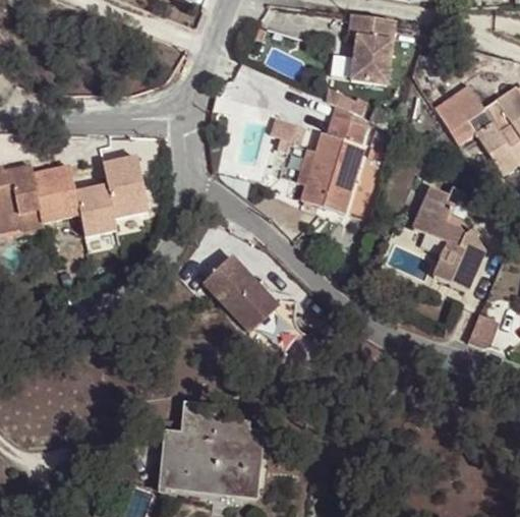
[(394,19),(350,14),(347,35),(355,35),(350,77),(386,82),(394,19)]
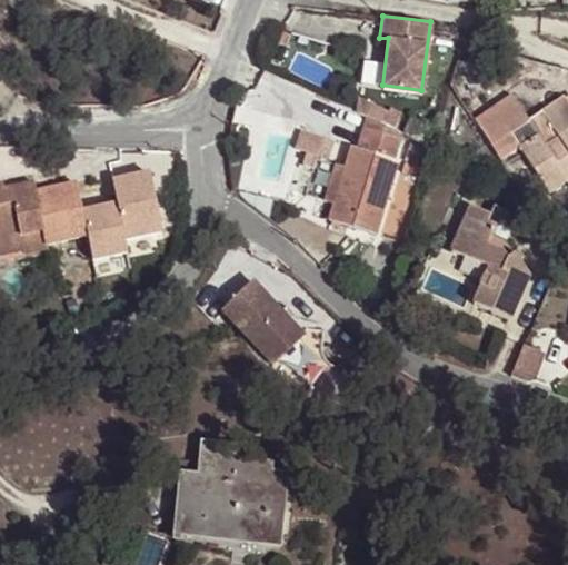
[(567,105),(561,95),(526,118),(536,132),(518,145),(548,189),(567,177),(561,168),(567,164),(567,105)]
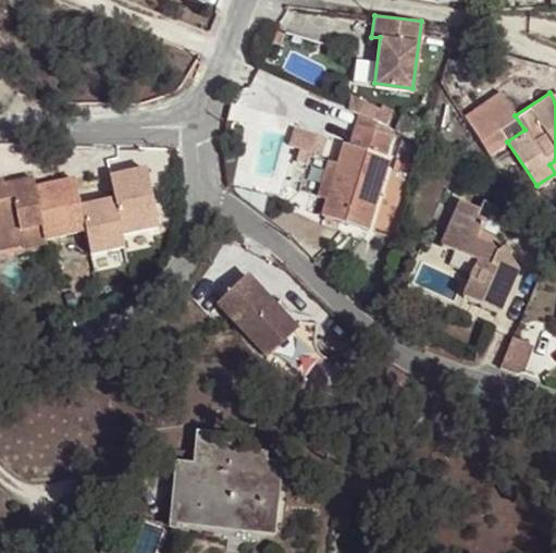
[(322,212),(369,226),(391,155),(385,152),(393,126),(358,111),(348,142),(343,140),(337,161),(326,197),(322,212)]
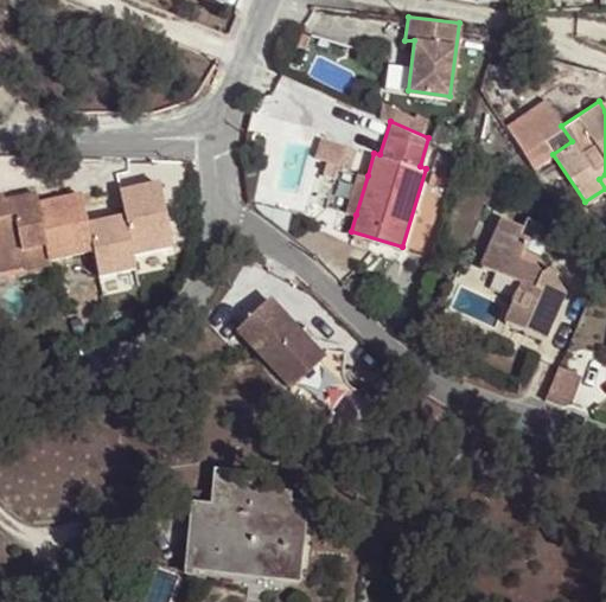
[(438,123),(428,138),(454,153),(463,139),(438,123)]
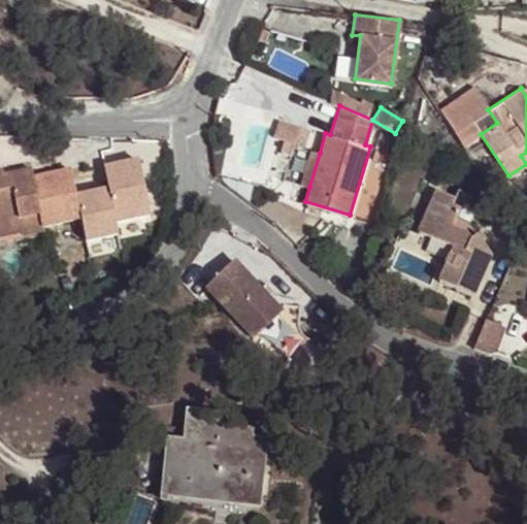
[(472,120),(481,134),(497,123),(488,109),(472,120)]
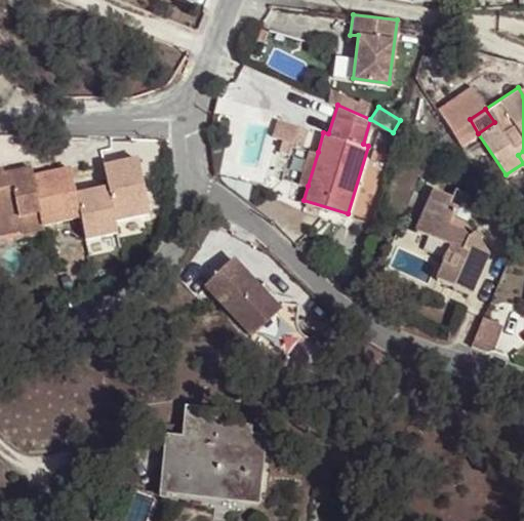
[(298,183),(308,186),(318,152),(309,149),(298,183)]
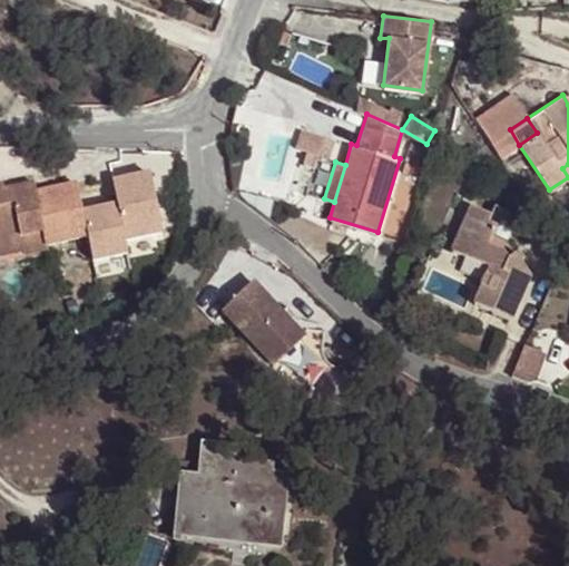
[(76,181),(36,189),(32,181),(3,186),(2,182),(0,182),(0,252),(23,247),(20,233),(42,228),(45,242),(87,233),(76,181)]
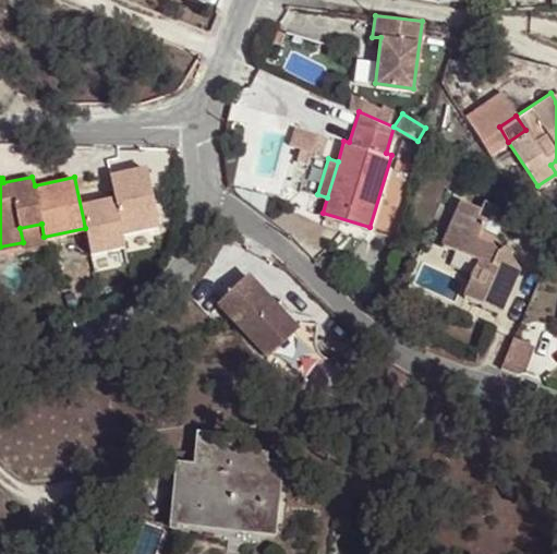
[(500,311),(519,268),(505,247),(497,251),(493,243),(477,237),(486,218),(477,214),(480,207),(460,200),(440,242),(479,260),(470,278),(475,280),(468,297),(500,311)]
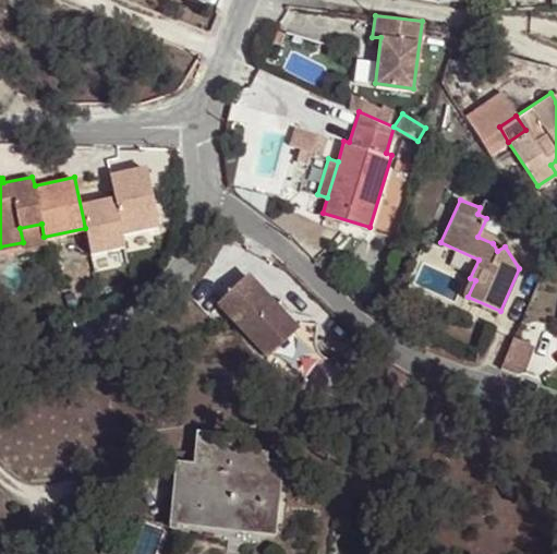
[(41,224),(20,228),(23,242),(24,245),(45,241),(41,224)]
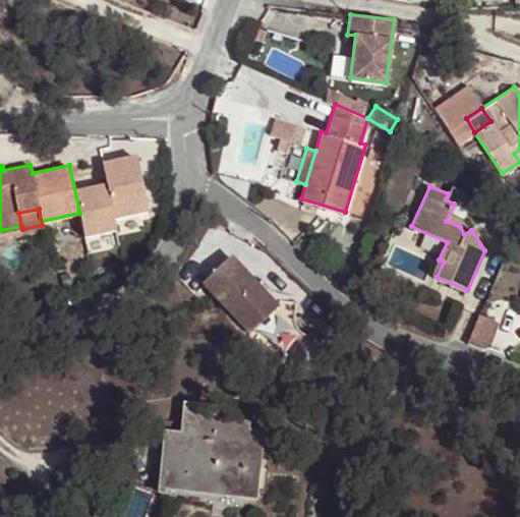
[(271,296),(231,254),(203,281),(250,331),(271,311),(279,304),(271,296)]
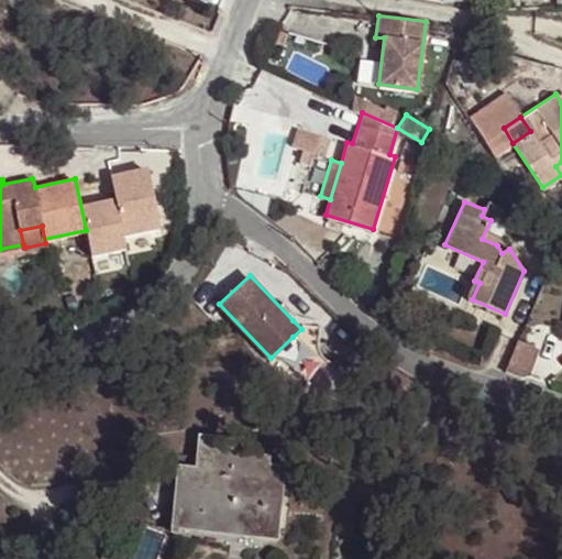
[(467,297),(472,299),(480,283),(474,281),(467,297)]
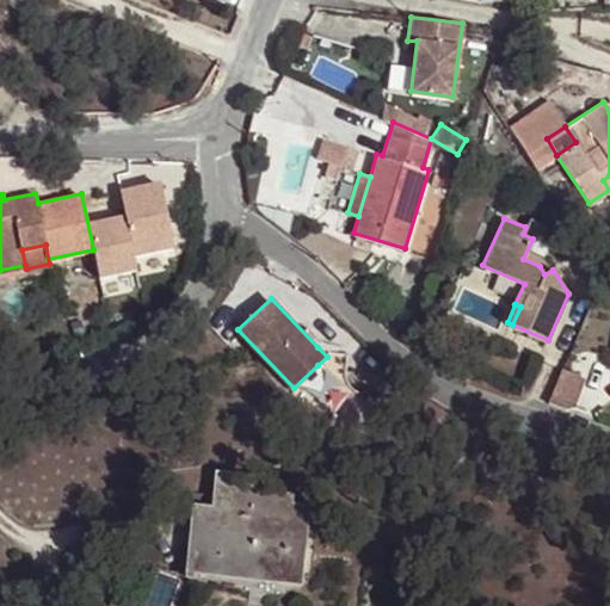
[(347,351),(318,347),(327,357),(318,365),(346,369),(347,351)]
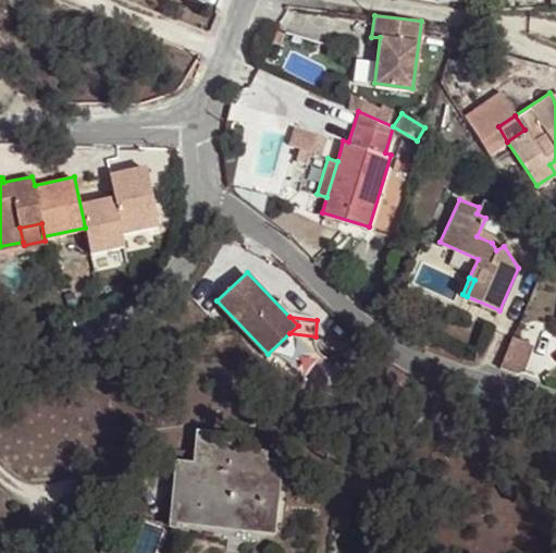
[(518,333),(506,363),(526,370),(538,341),(518,333)]
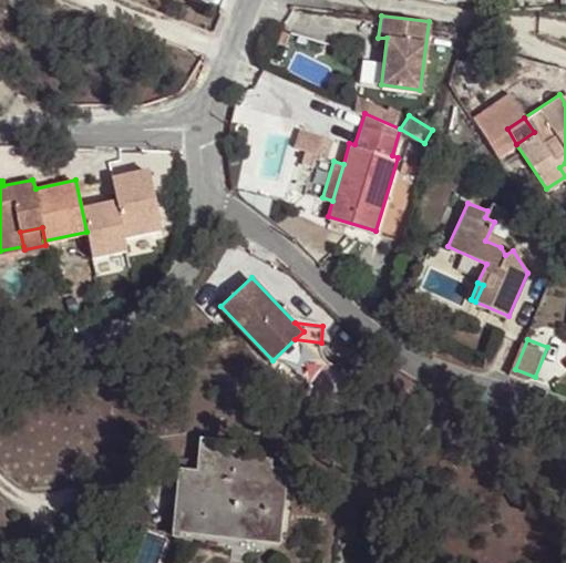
[(268,469),(269,459),(234,456),(236,443),(202,439),(201,458),(205,459),(204,472),(198,471),(181,470),(176,519),(201,522),(199,528),(261,534),(268,469)]
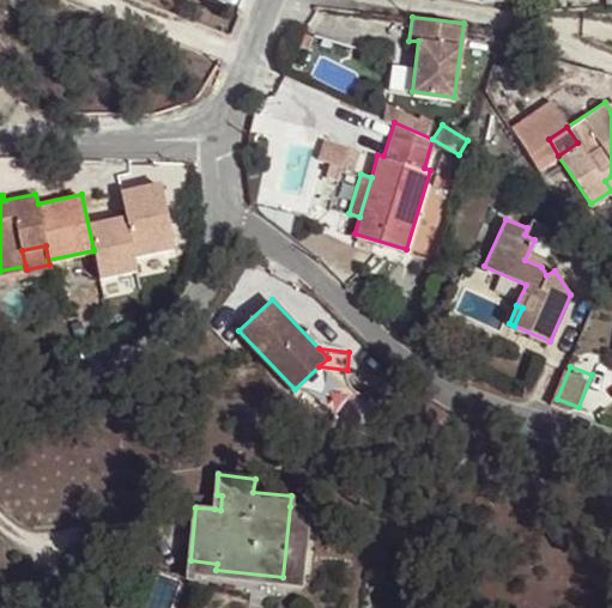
[(301,579),(308,508),(290,506),(283,577),(301,579)]
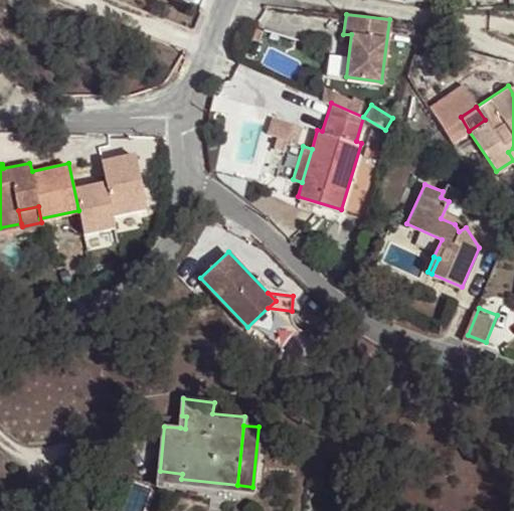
[(153,510),(163,484),(127,472),(113,510),(153,510)]
